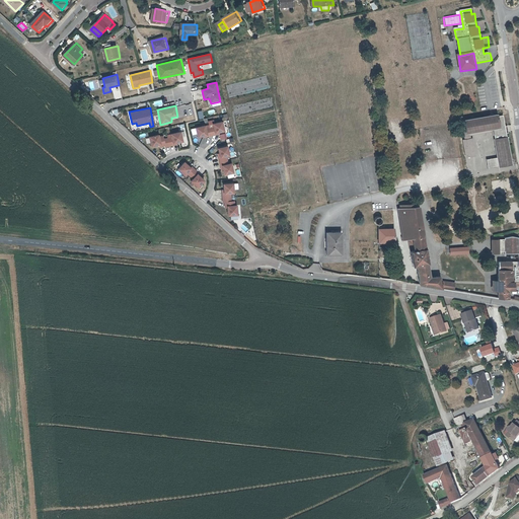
[(491,129),(492,135),(496,157),(498,167),(513,164),(503,116),(498,117),(498,114),(463,120),(465,132),(465,133),(468,133),(490,130),(491,129)]
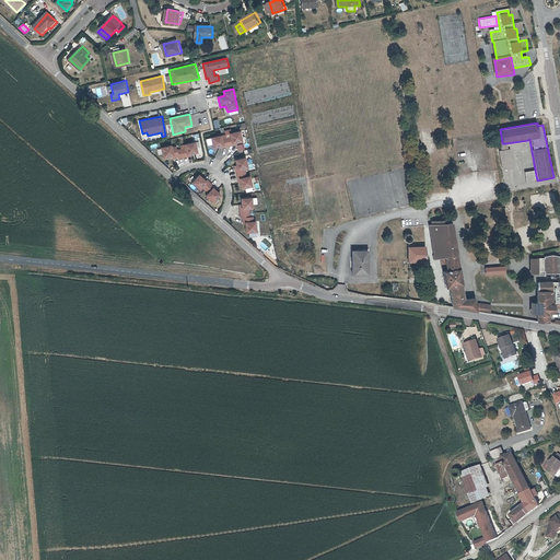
[(225,135),(211,138),(213,148),(219,148),(219,149),(236,144),(236,143),(243,141),(241,130),(232,132),(232,129),(224,131),(225,135)]
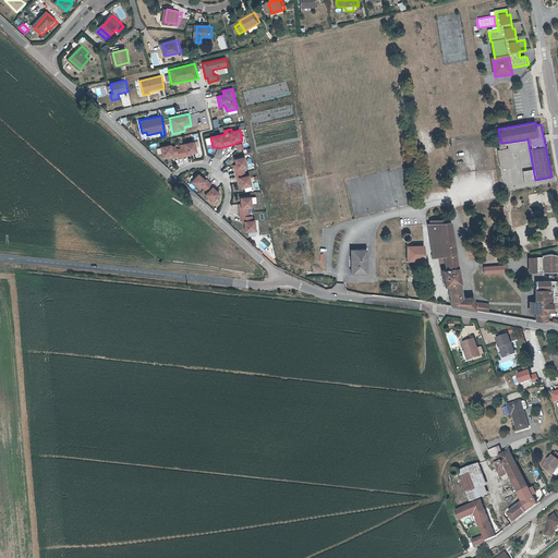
[(504,145),(526,142),(528,145),(529,145),(528,138),(526,140),(504,143),(500,143),(500,142),(498,143),(499,149),(497,150),(500,169),(509,168),(507,149),(505,149),(504,145)]
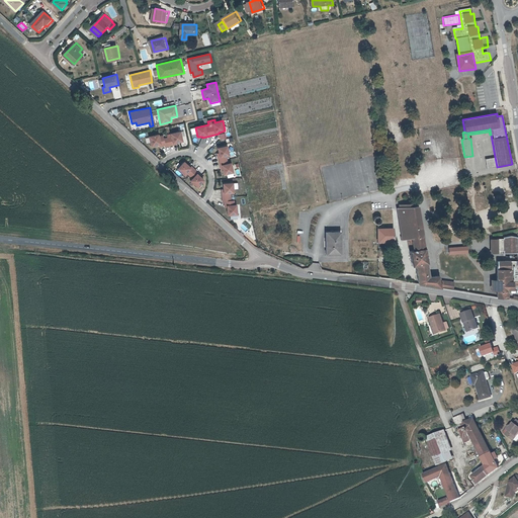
[(160,134),(149,136),(151,147),(158,145),(159,147),(165,146),(165,147),(177,144),(177,142),(183,141),(181,132),(167,134),(167,138),(164,138),(163,135),(160,136),(160,134)]
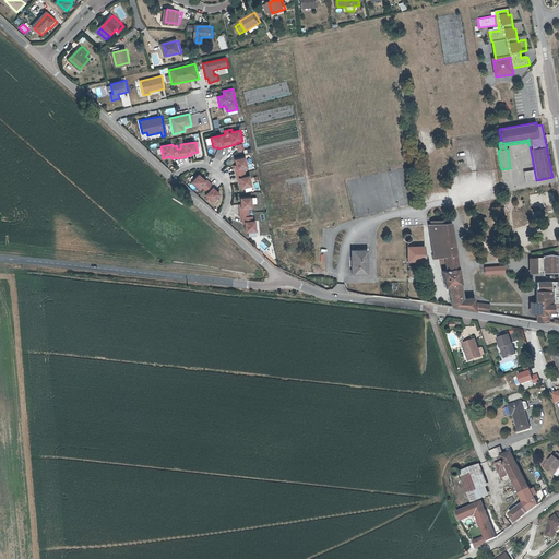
[(248,167),(246,156),(235,158),(236,165),(234,165),(238,183),(240,182),(241,189),(252,187),(250,176),(247,176),(245,168),(248,167)]
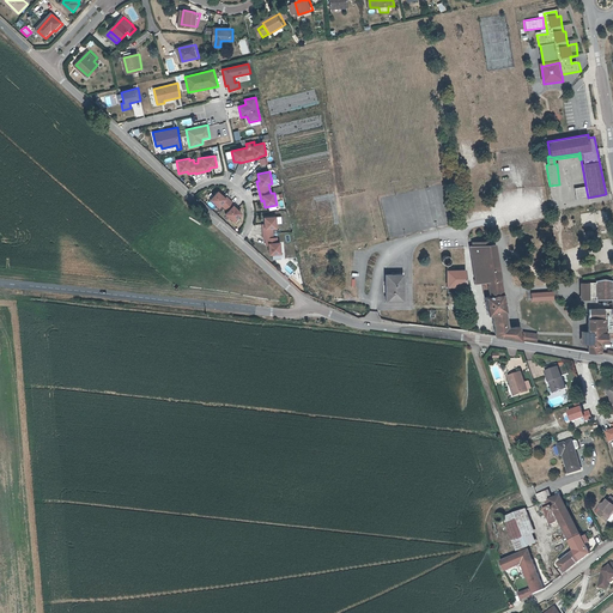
[(574,188),(575,200),(588,198),(586,186),(574,188)]
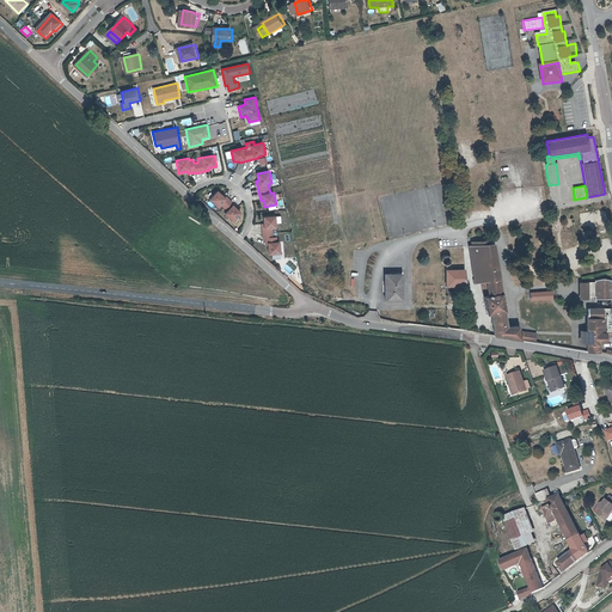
[(243,213),(218,190),(209,200),(218,208),(221,204),(227,210),(225,214),(234,222),(243,213)]
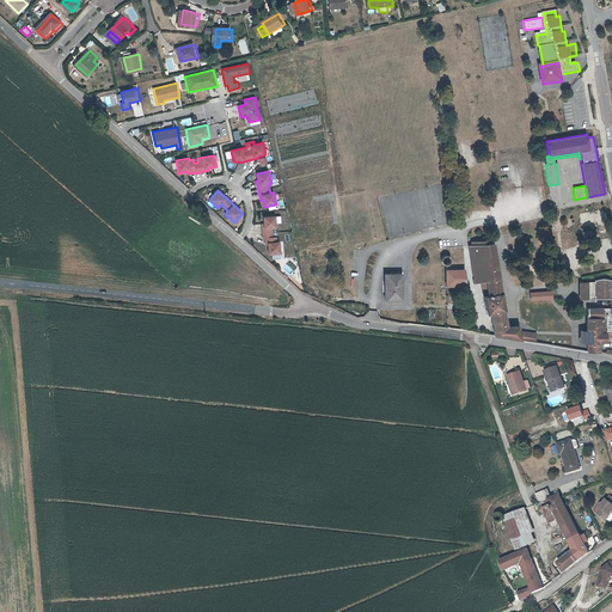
[(276,215),(263,216),(264,224),(262,224),(263,239),(264,239),(265,245),(268,245),(268,255),(281,254),(281,242),(277,242),(277,237),(273,237),(273,228),(276,228),(276,215)]
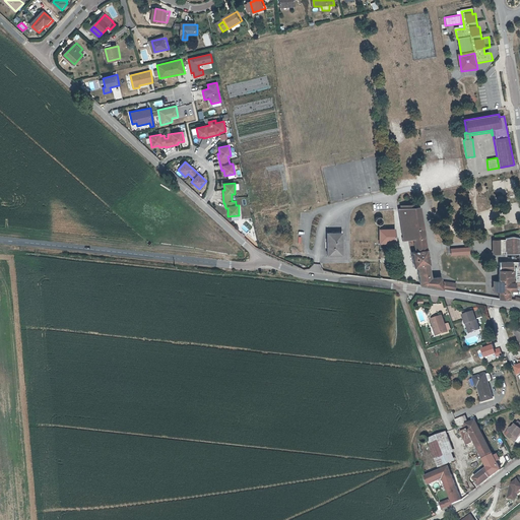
[(399,207),(398,208),(399,216),(409,215),(413,239),(408,240),(410,252),(413,267),(417,266),(421,284),(455,290),(456,283),(442,281),(441,277),(431,277),(429,264),(427,248),(426,248),(419,206),(414,207),(402,207),(399,207)]
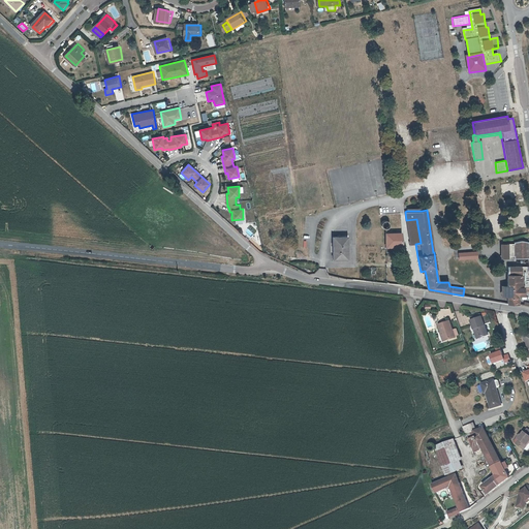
[(416,219),(406,220),(409,241),(414,240),(415,244),(421,243),(416,219)]
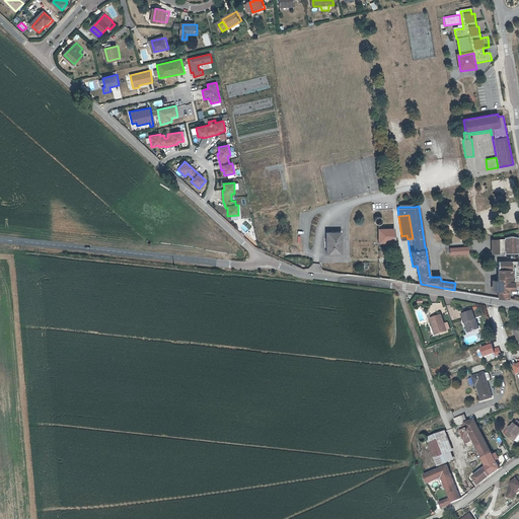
[(377,231),(378,242),(394,242),(393,229),(377,229),(377,231)]
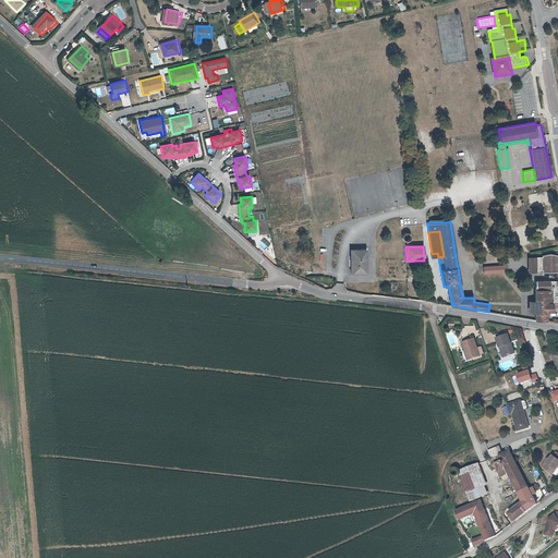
[(351,274),(366,274),(366,253),(350,253),(351,274)]
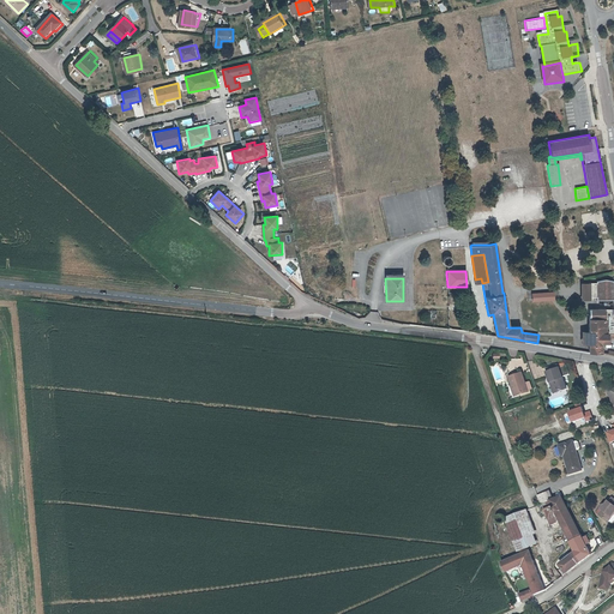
[(590,331),(590,343),(590,351),(602,353),(602,343),(608,343),(608,335),(613,335),(613,282),(607,281),(606,281),(605,281),(597,282),(597,284),(590,284),(590,295),(589,295),(588,295),(588,296),(588,298),(588,299),(589,300),(589,301),(590,301),(591,300),(593,300),(593,299),(593,296),(597,298),(597,300),(613,300),(613,308),(612,309),(613,315),(606,315),(606,314),(606,309),(590,309),(590,331)]
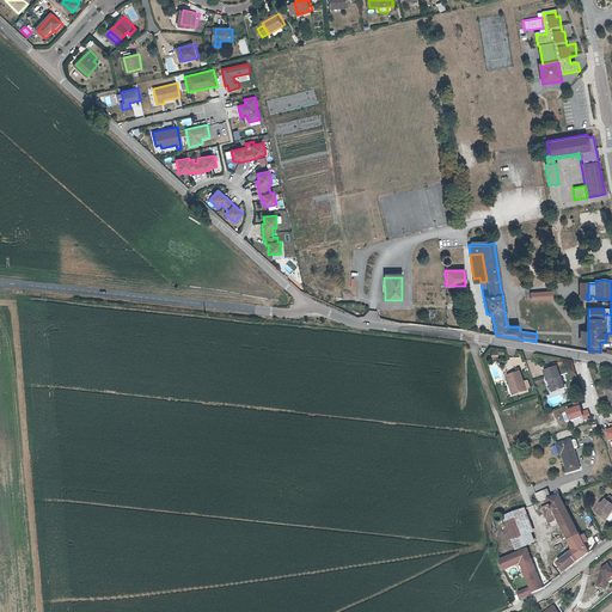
[(551,380),(555,391),(564,387),(557,367),(546,371),(545,371),(549,380),(551,380)]
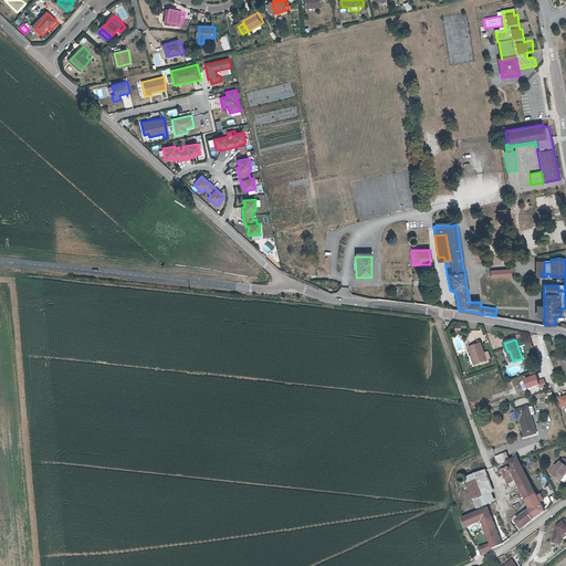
[(473,356),(477,365),(486,362),(486,360),(484,354),(481,344),(470,347),(472,356),(473,356)]
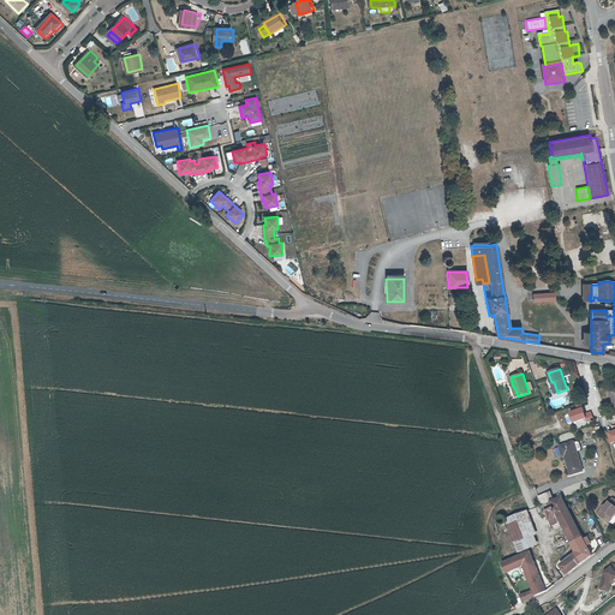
[(581,407),(568,412),(572,423),(585,418),(584,413),(581,407)]
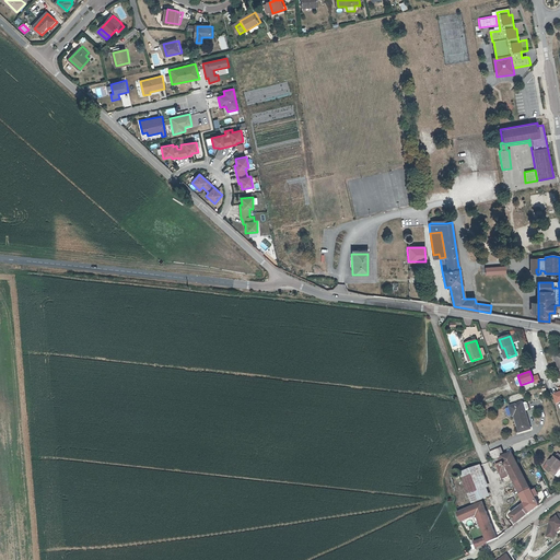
[(514,417),(516,416),(526,413),(522,401),(509,406),(512,415),(514,415),(514,417)]
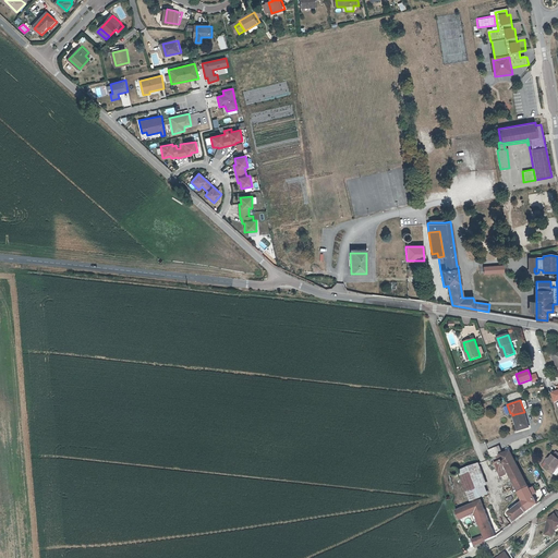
[(528,426),(524,412),(514,414),(512,415),(517,429),(528,426)]
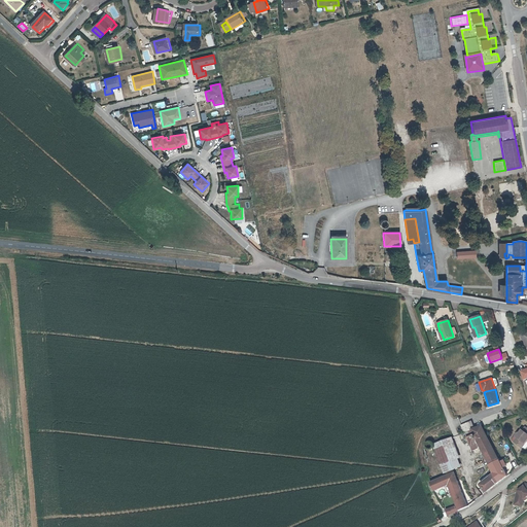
[(463,425),(465,433),(476,429),(473,422),(463,425)]
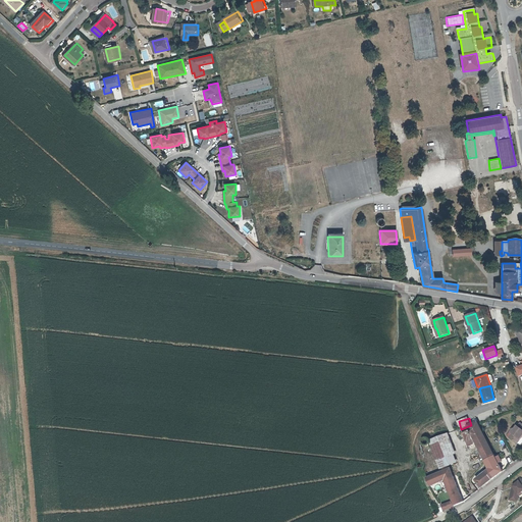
[(456,431),(455,431),(457,436),(464,433),(471,430),(477,442),(486,461),(496,457),(486,439),(478,422),(471,425),(461,429),(456,431)]
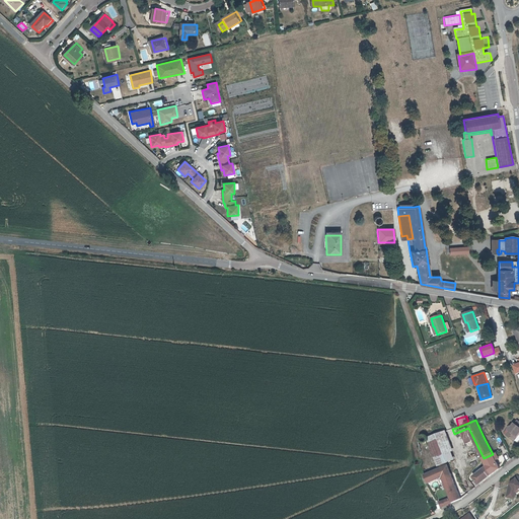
[(512,427),(509,430),(510,431),(507,434),(514,439),(517,436),(518,436),(518,434),(518,421),(516,424),(515,424),(512,427)]
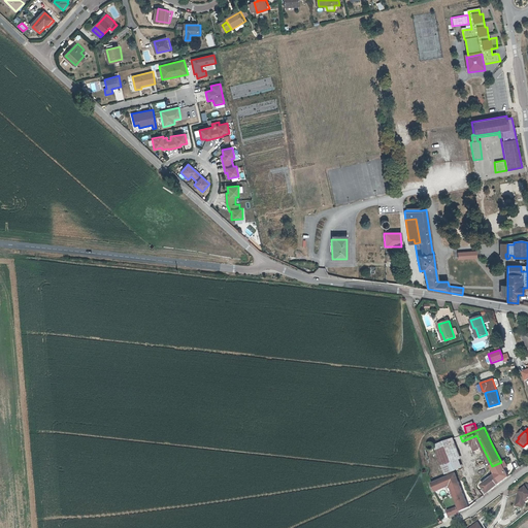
[(469,438),(475,451),(483,448),(476,435),(469,438)]
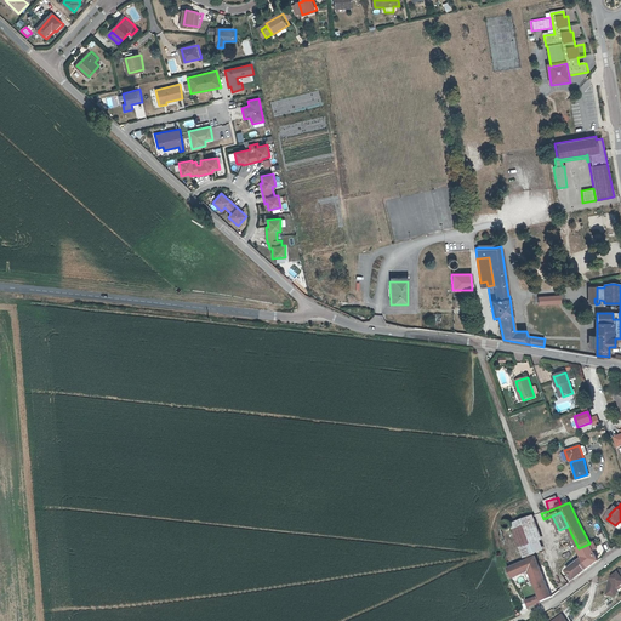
[(514,530),(523,551),(534,545),(537,553),(543,550),(540,541),(542,540),(533,517),(513,524),(514,530)]
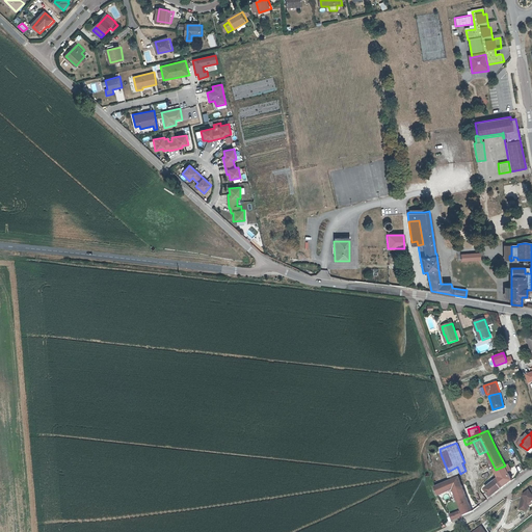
[(440,452),(440,449),(439,448),(436,446),(434,446),(432,447),(431,448),(430,450),(430,452),(430,453),(432,455),(434,455),(435,455),(437,454),(439,453),(440,452)]
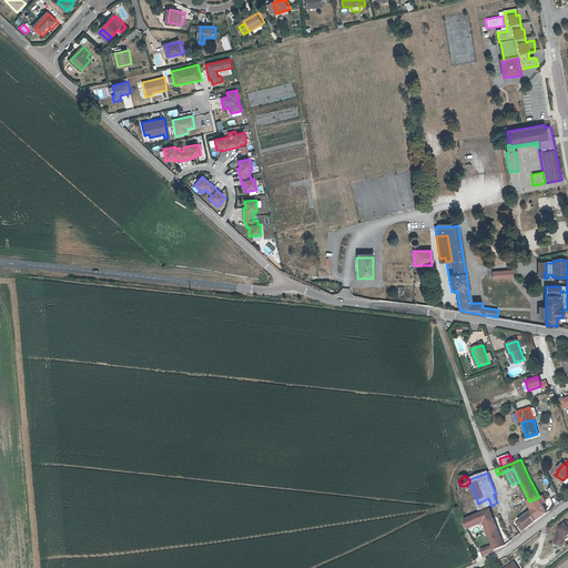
[(541,500),(531,506),(534,511),(519,523),(526,530),(548,513),(544,504),(547,503),(545,497),(540,498),(541,500)]
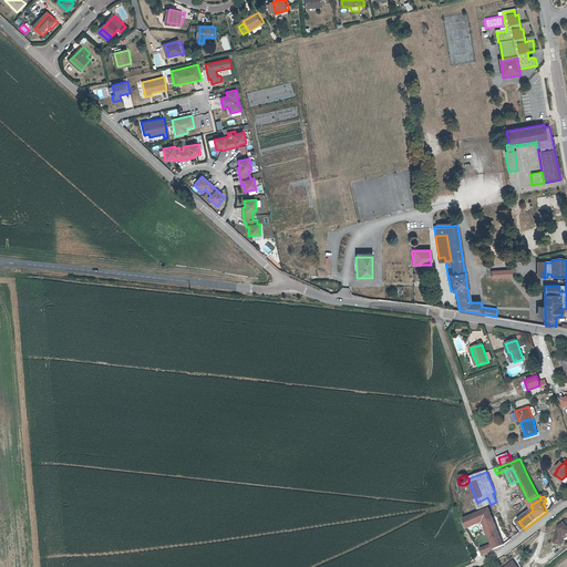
[(540,500),(539,497),(538,496),(528,501),(531,505),(540,500)]
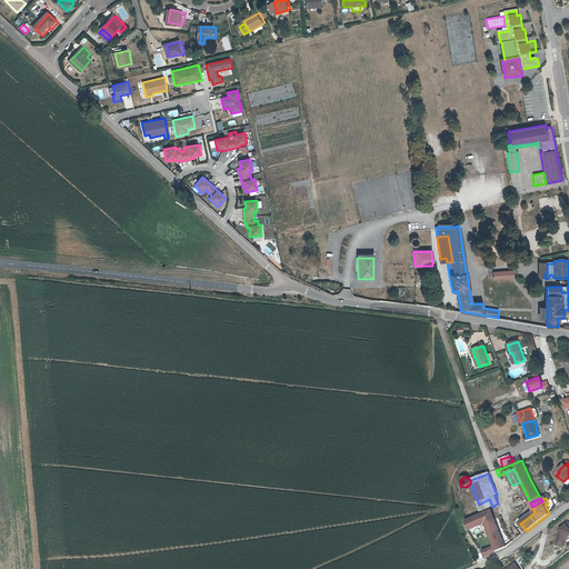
[(489,499),(479,505),(482,511),(492,507),(489,499)]
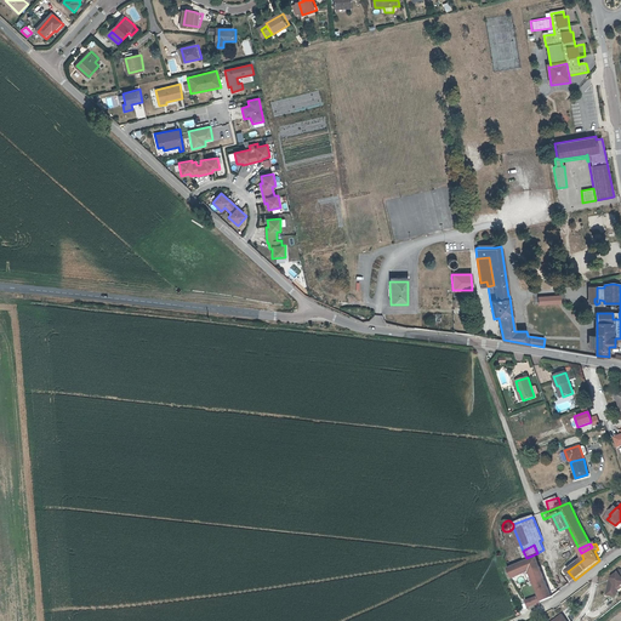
[(529,571),(529,570),(540,565),(536,557),(525,560),(507,569),(512,579),(529,571)]
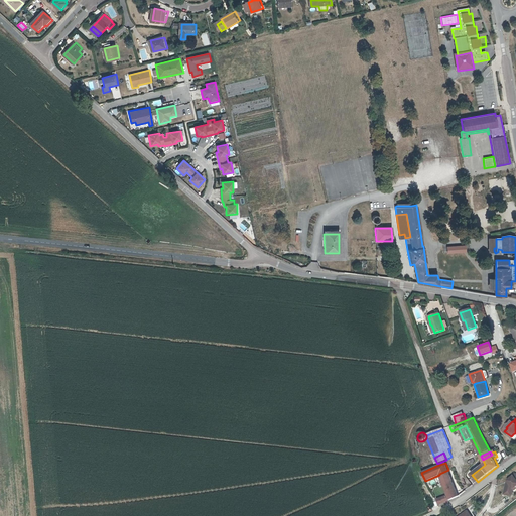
[(445,488),(455,484),(448,470),(439,474),(439,475),(445,488)]
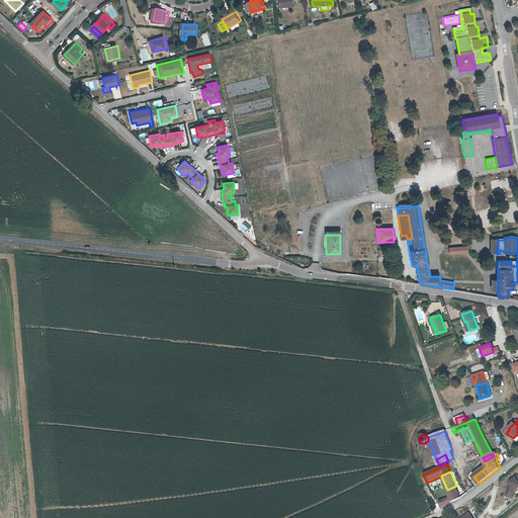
[(508,483),(506,496),(513,498),(514,491),(515,490),(517,487),(517,477),(516,478),(513,481),(512,480),(508,483)]
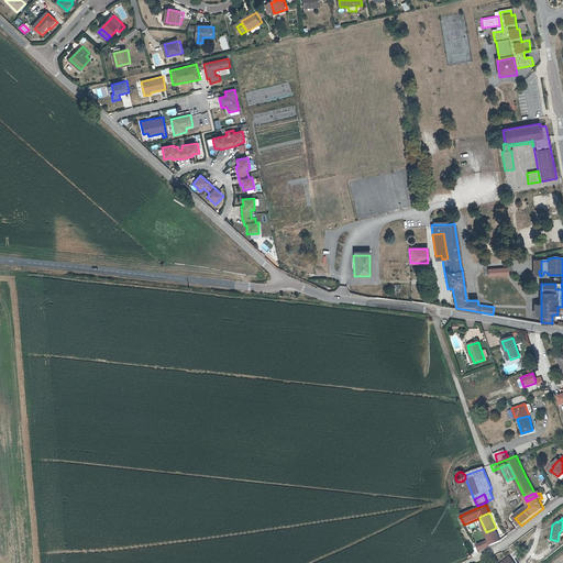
[(500,541),(496,528),(486,532),(488,540),(477,544),(479,550),(500,541)]
